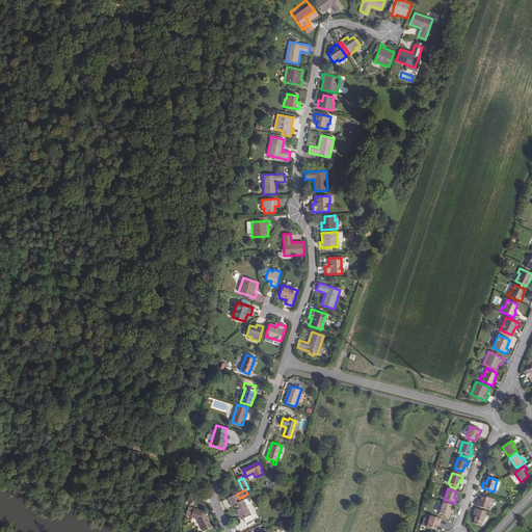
[(239,499),(237,494),(228,499),(232,506),(234,505),(241,521),(250,515),(243,500),(240,502),(239,499)]
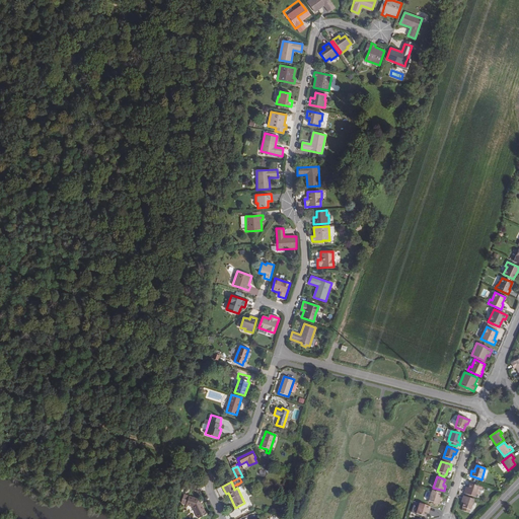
[(478,487),(470,484),(468,489),(468,490),(465,489),(464,494),(474,497),(478,487)]
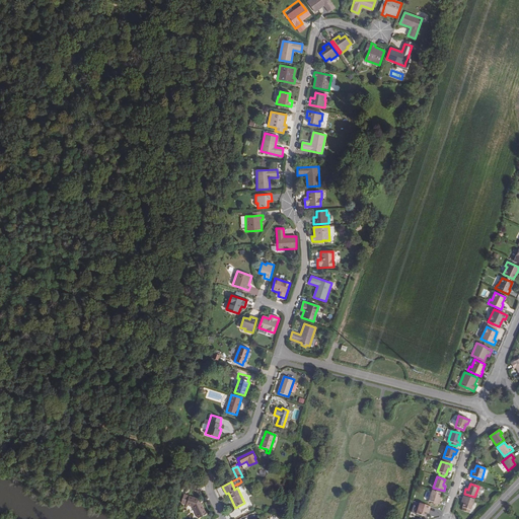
[(441,500),(438,499),(439,498),(440,494),(432,491),(429,501),(431,502),(437,504),(439,505),(441,500)]
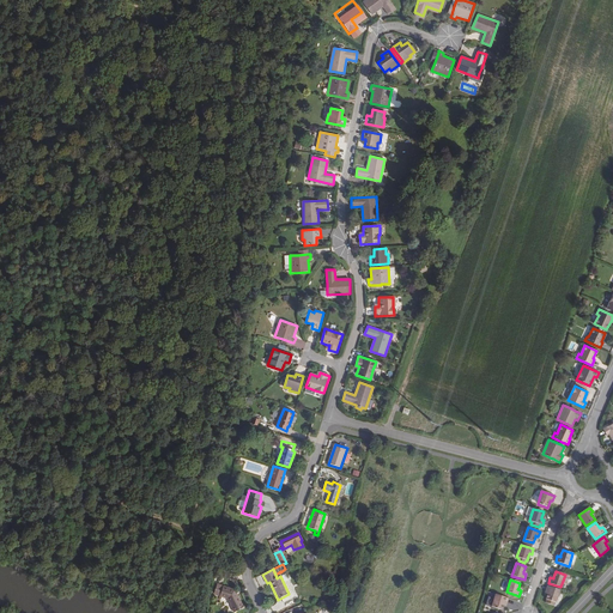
[(235,590),(217,584),(214,593),(228,599),(235,612),(243,607),(235,590)]
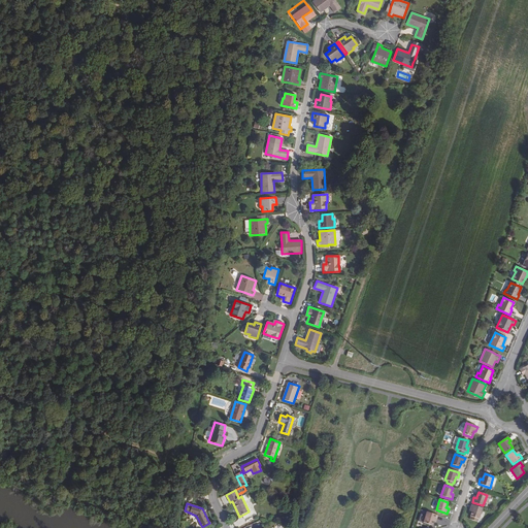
[(470,509),(472,510),(472,513),(470,517),(471,517),(470,520),(474,521),(475,518),(479,519),(482,508),(471,504),(470,509)]
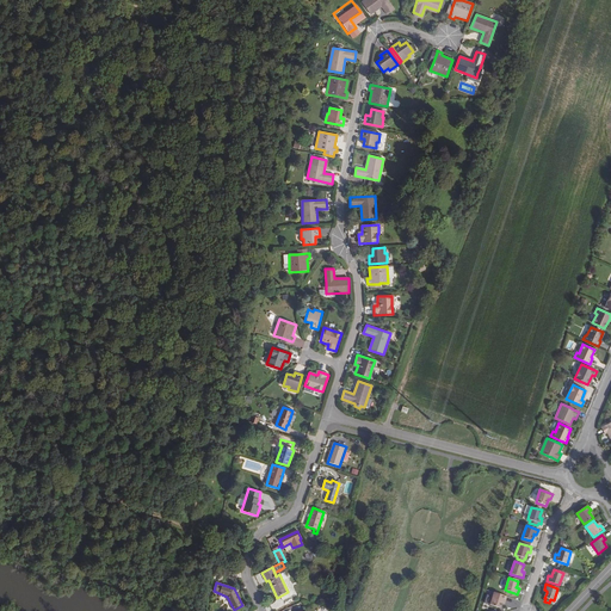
[(281,602),(291,597),(288,592),(278,597),(281,602)]
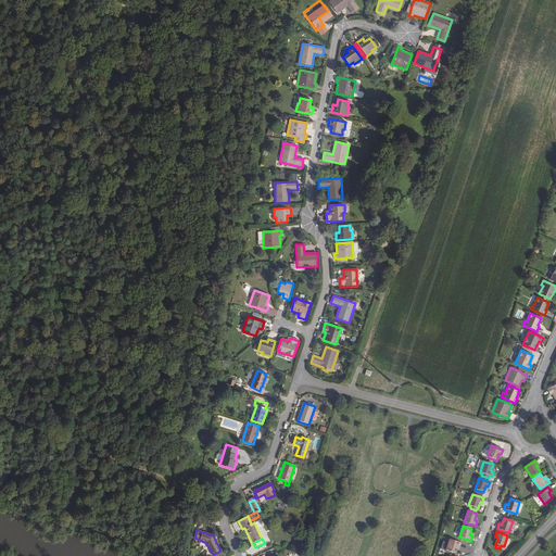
[(459,548),(462,543),(450,540),(445,551),(455,554),(456,550),(457,547),(459,548)]
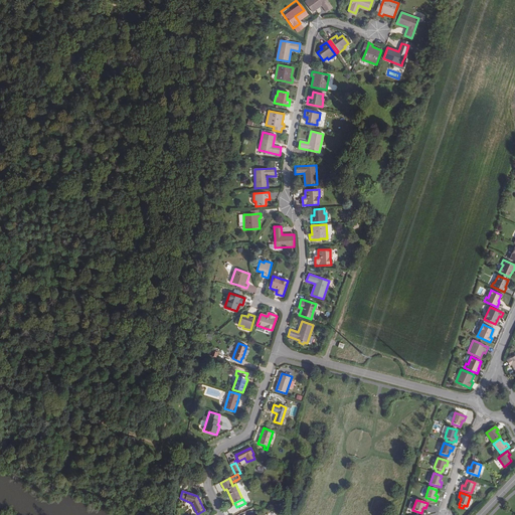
All buildings are outlined.
